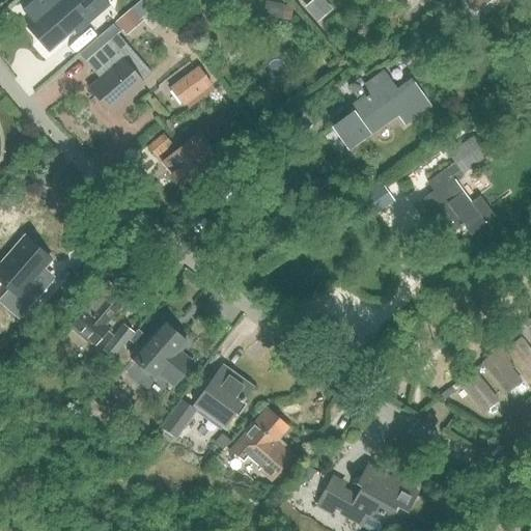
[(33,23),(28,28),(48,51),(74,29),(78,33),(110,5),(105,0),(85,0),(80,5),(75,0),(34,0),(23,10),(33,23)]
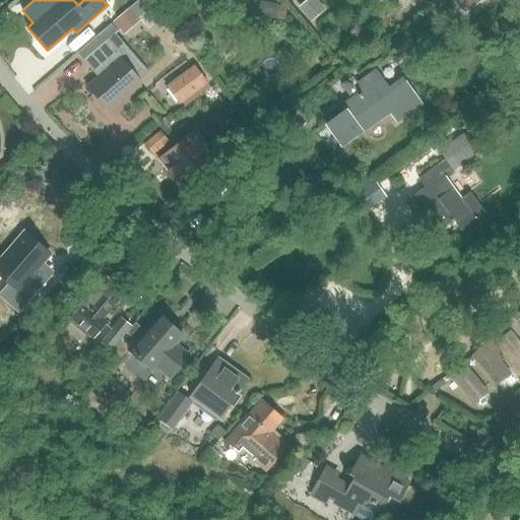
[(148,0),(137,0),(111,24),(117,33),(119,35),(153,5),(148,0)]
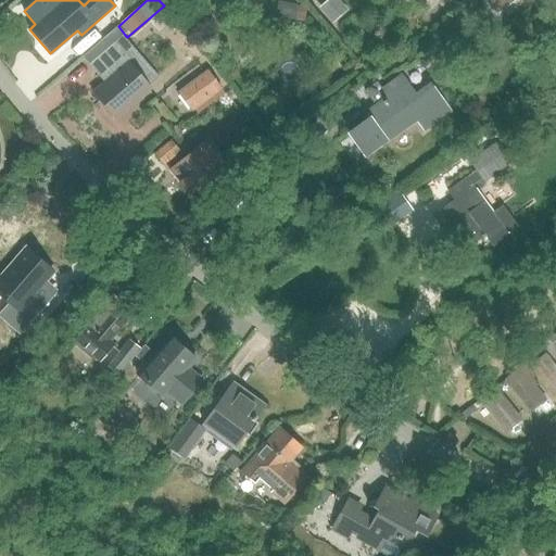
[(327,0),(319,7),(332,23),(348,10),(338,0),(327,0)]
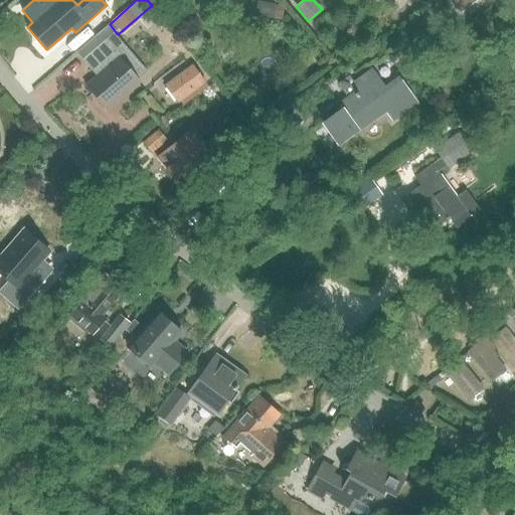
[(448,0),(458,12),(473,0),(448,0)]
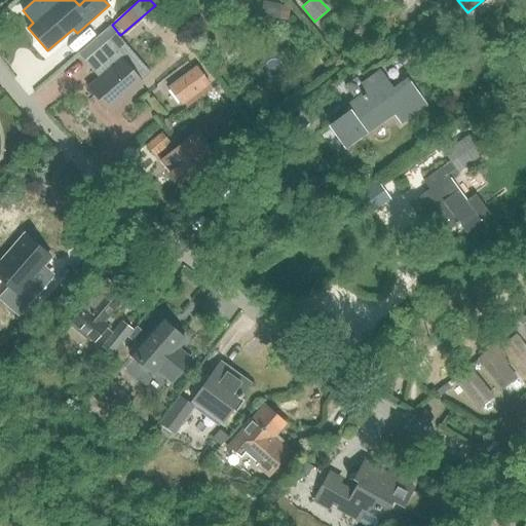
[(260,15),(288,21),(291,6),(263,2),(260,15)]
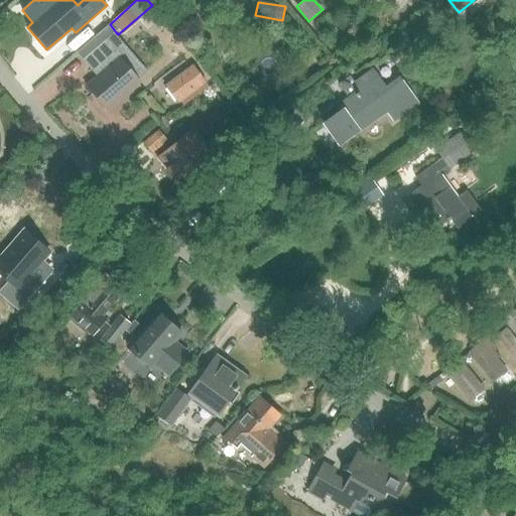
[(110,24),(76,53),(97,78),(87,87),(106,110),(139,82),(120,59),(105,42),(114,34),(116,32),(110,24)]
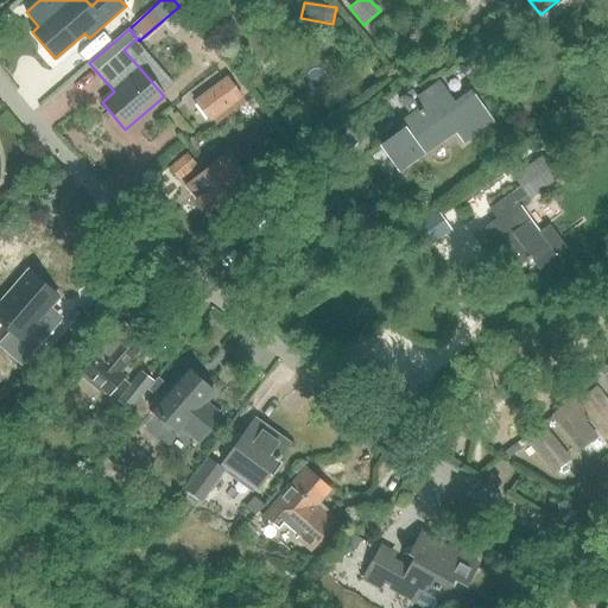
[(196,101),(210,121),(241,99),(227,78),(220,83),(196,101)]
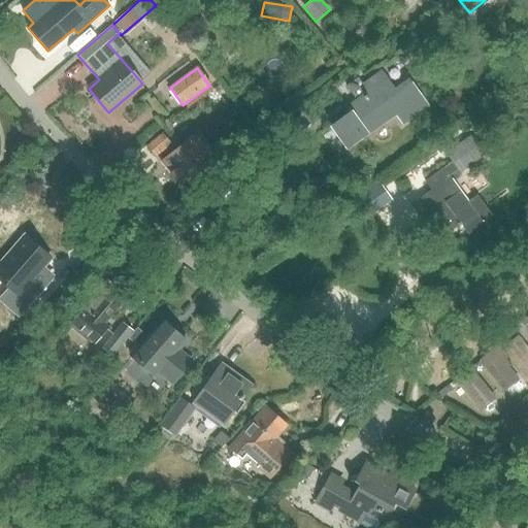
[(353,111),(332,127),(348,149),(367,133),(368,134),(395,114),(402,125),(429,105),(408,77),(394,88),(381,69),(362,83),(358,77),(347,86),(356,98),(348,104),(353,111)]
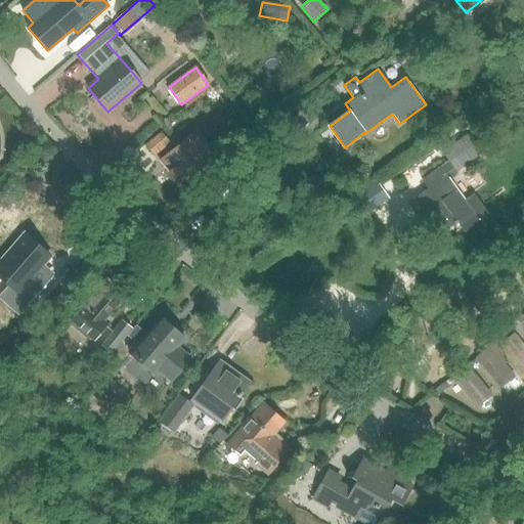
[(477,110),(465,117),(473,131),(485,124),(477,110)]
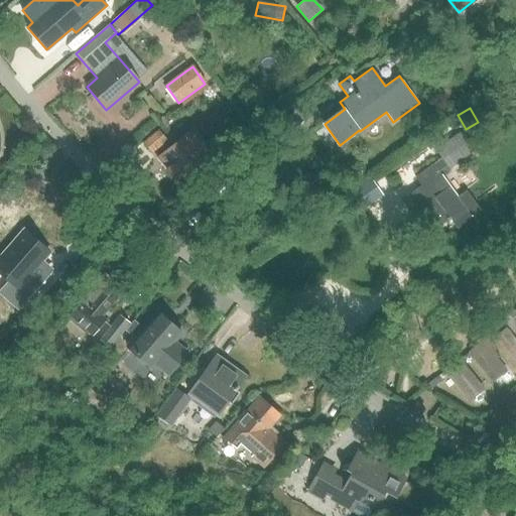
[(295,110),(285,118),(292,128),(303,120),(295,110)]
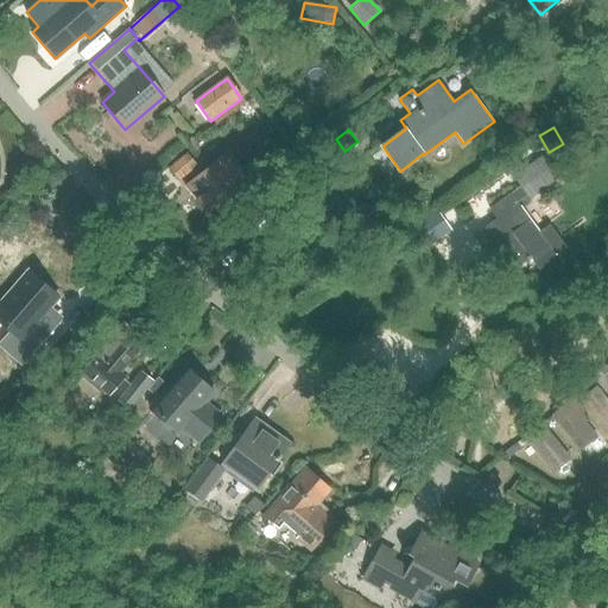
[(227,154),(203,173),(185,188),(207,214),(247,181),(227,154)]
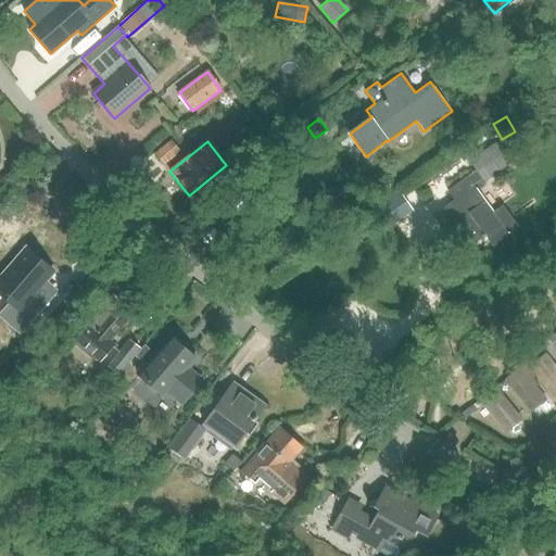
[(509,162),(495,142),(470,162),(484,180),(509,162)]
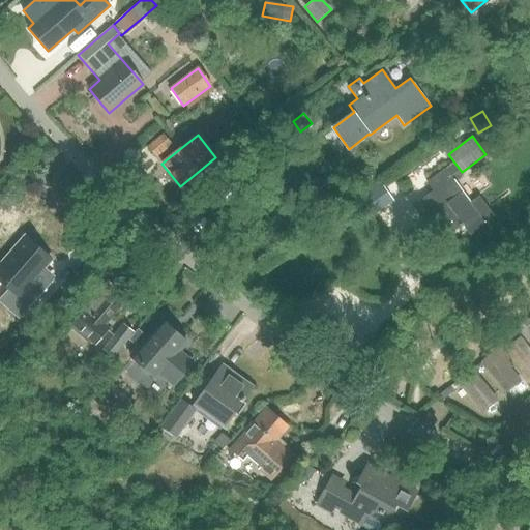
[(148,148),(154,156),(168,146),(162,138),(148,148)]
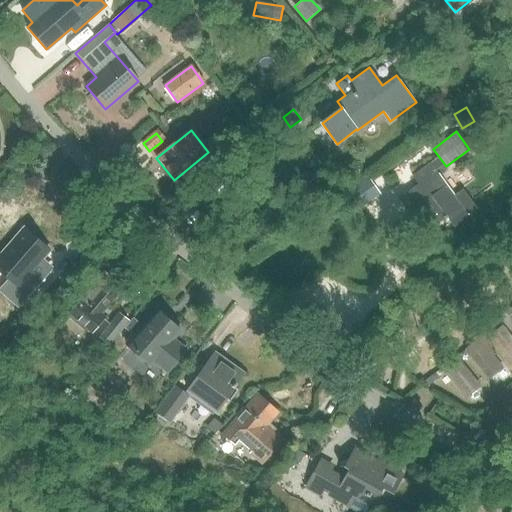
[(420,185),(410,192),(410,193),(421,208),(422,207),(435,225),(445,218),(446,220),(448,218),(450,221),(455,227),(477,209),(473,204),(460,187),(452,193),(437,172),(438,172),(436,170),(444,164),(439,157),(413,176),(420,185)]
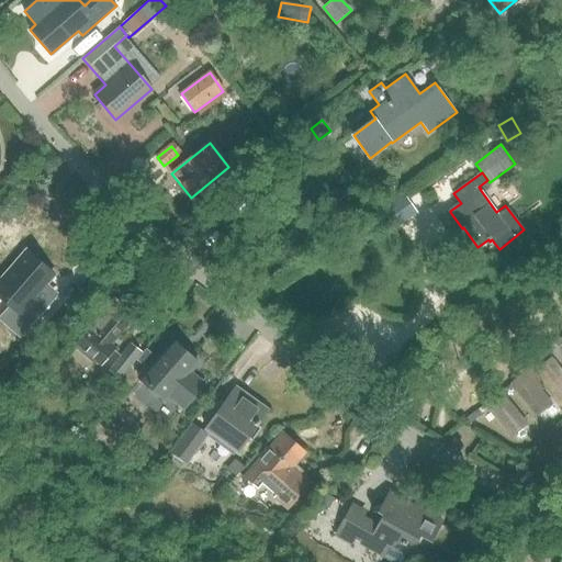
[(380,210),(393,229),(416,213),(403,194),(380,210)]
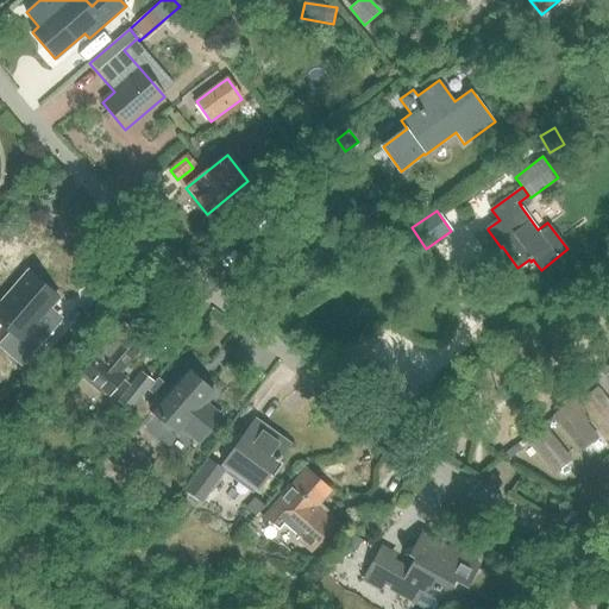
[(29,272),(0,303),(0,322),(11,332),(0,344),(0,345),(22,365),(61,321),(48,309),(58,297),(29,272)]
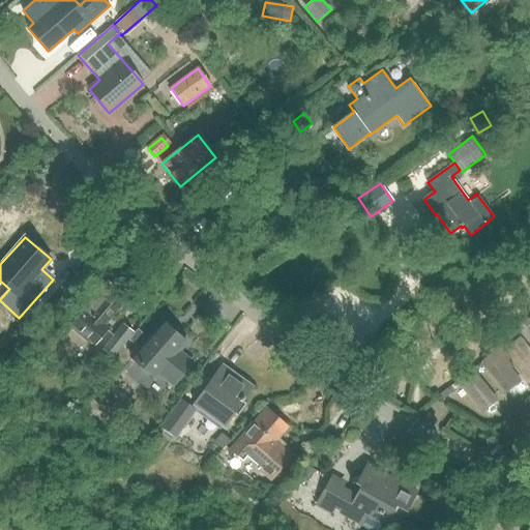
[(84,291),(70,306),(80,314),(71,323),(97,345),(111,329),(105,325),(127,298),(114,287),(113,289),(107,283),(93,298),(84,291)]
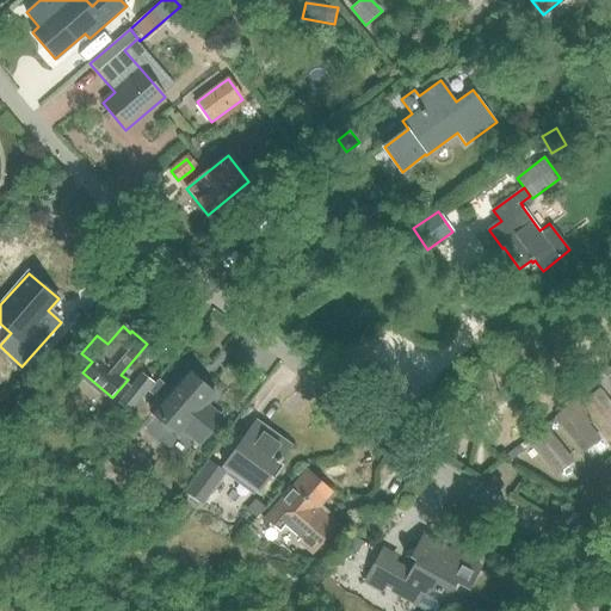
[(159,380),(148,392),(159,401),(150,411),(179,436),(184,431),(198,443),(221,418),(207,406),(215,395),(186,370),(170,389),(159,380)]
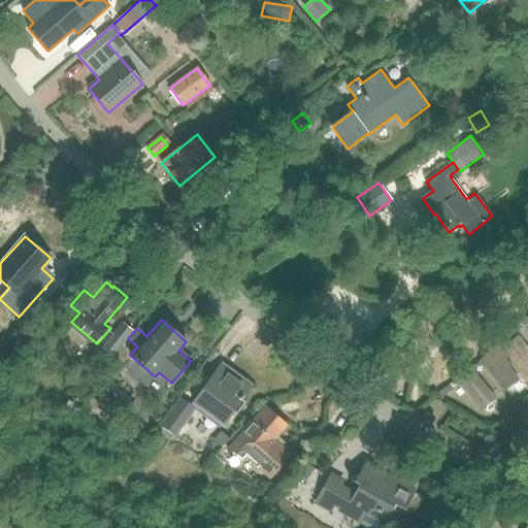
[(103,349),(112,356),(132,331),(123,323),(103,349)]
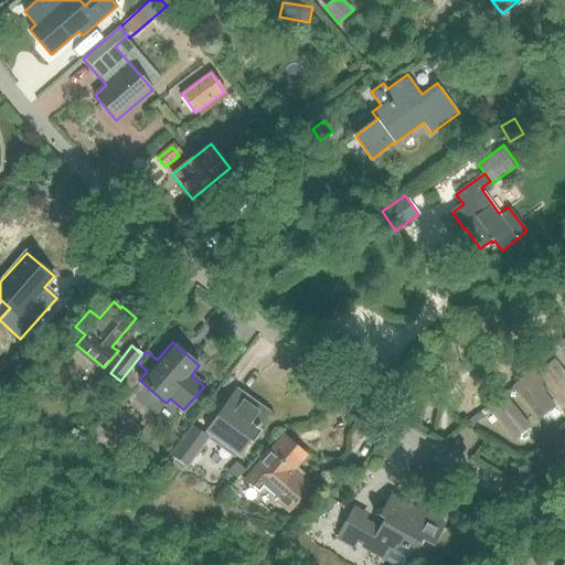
[(541,370),(564,398),(564,397),(564,372),(554,359),(541,370)]
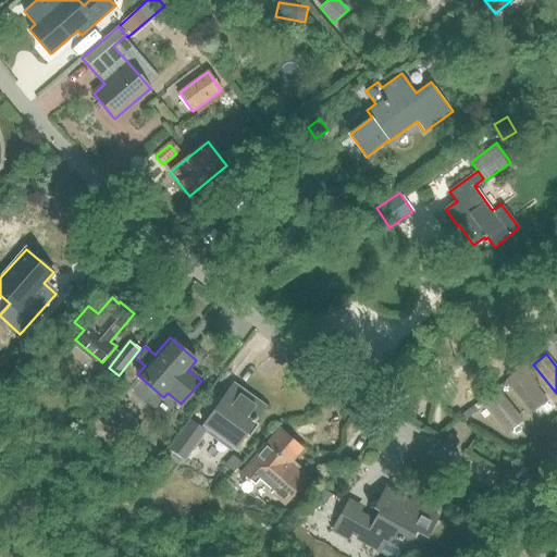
[(508,384),(532,413),(548,400),(537,387),(541,385),(535,379),(537,378),(523,360),(514,369),(519,375),(508,384)]
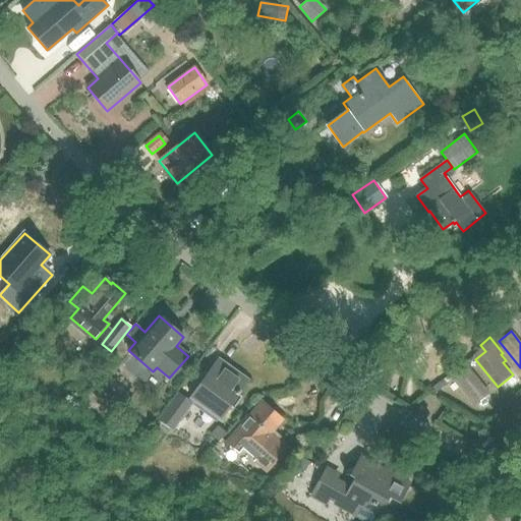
[(189,399),(220,420),(246,382),(216,361),(189,399)]
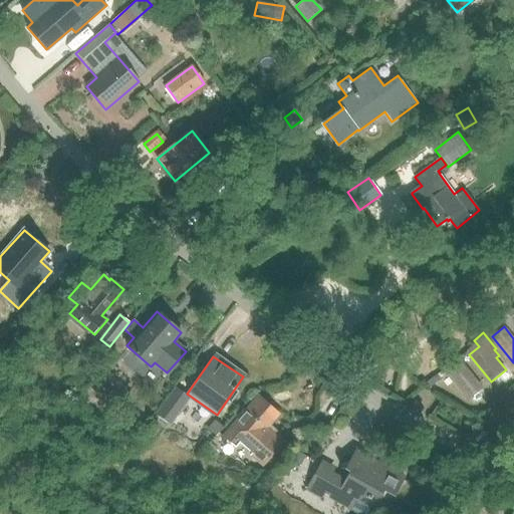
[(445,372),(468,401),(483,389),(460,360),(445,372)]
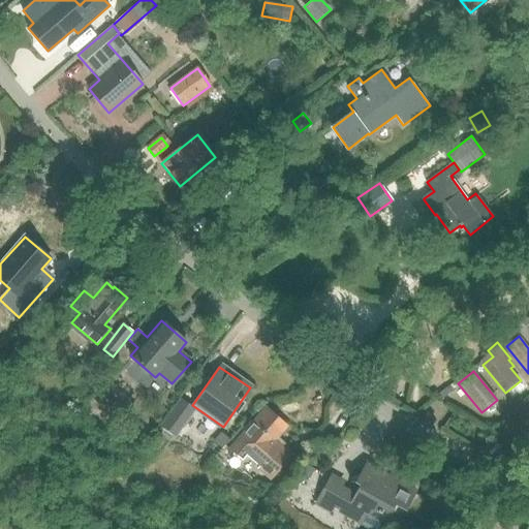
[(450,384),(438,395),(441,399),(455,389),(450,384)]
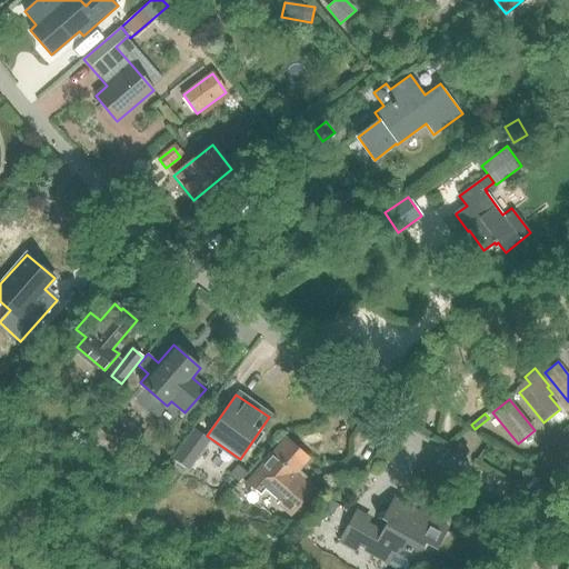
[(189,469),(209,440),(195,430),(175,459),(189,469)]
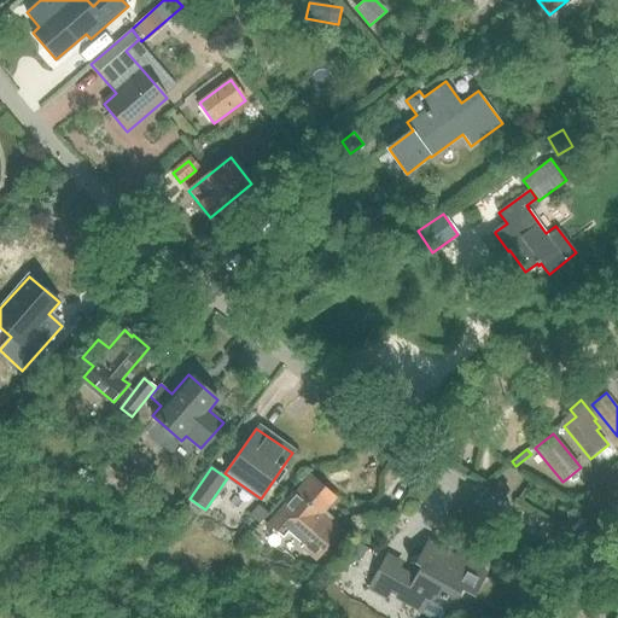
[(301,547),(315,560),(340,531),(324,516),(338,497),(312,474),(267,524),(284,538),(289,531),(303,543),(301,547)]
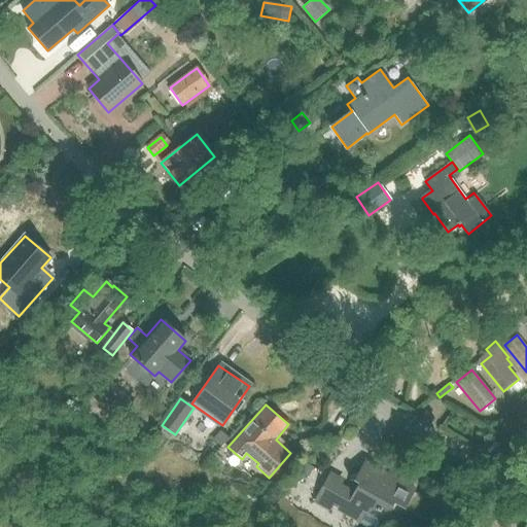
[(220,431),(213,440),(221,448),(229,438),(220,431)]
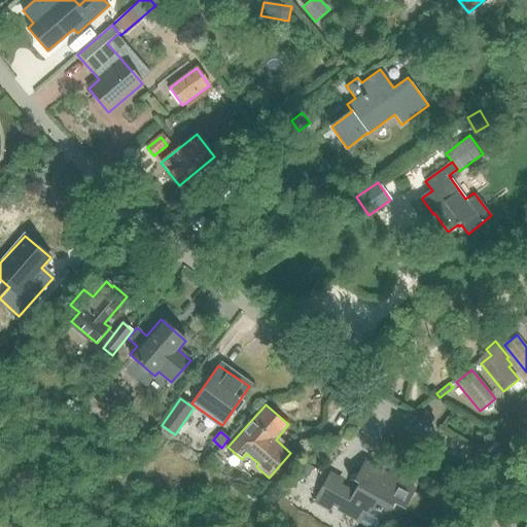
[(516,437),(512,443),(519,449),(521,446),(526,451),(526,431),(519,441),(516,437)]
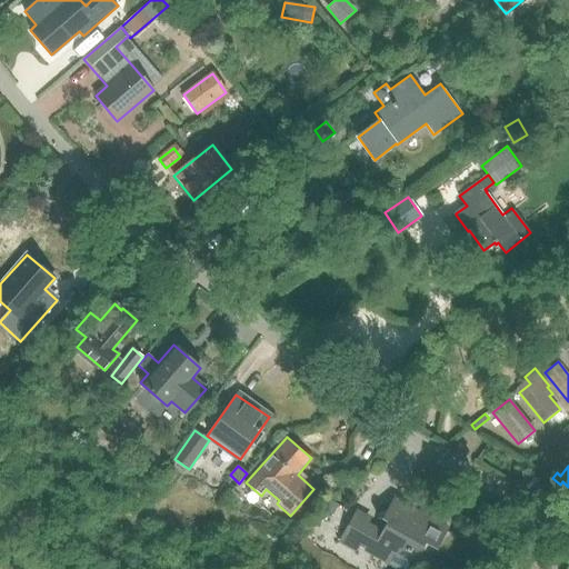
[(437,547),(448,528),(395,499),(385,519),(392,523),(387,535),(366,523),(369,517),(358,510),(341,540),(358,549),(360,545),(403,568),(408,568),(425,540),(437,547)]
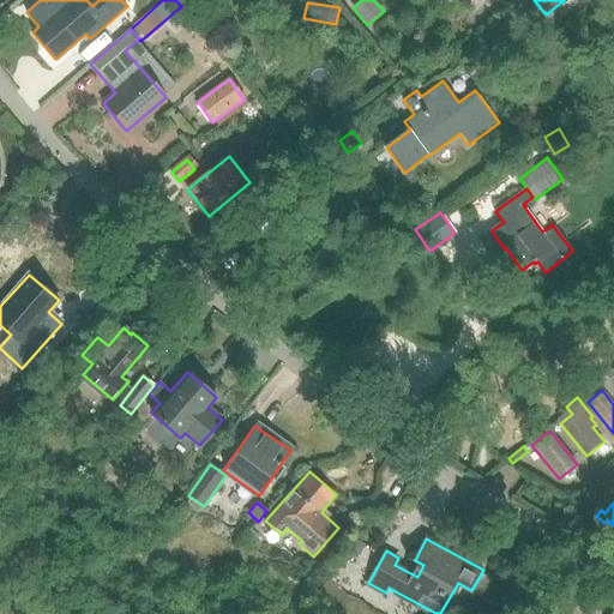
[(356,540),(350,551),(359,555),(365,545),(356,540)]
